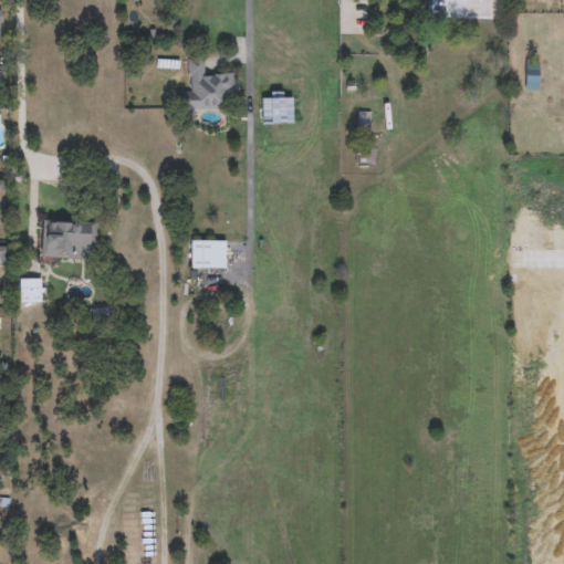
[(206,73),(233,73),(235,107),(184,110),(183,91),(191,91),(189,58),(205,56),(206,73)]
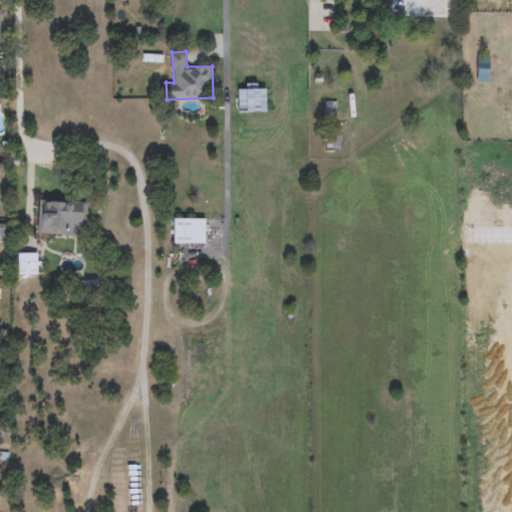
[(478,67),(490,67),(490,79),(478,79),(478,67)]
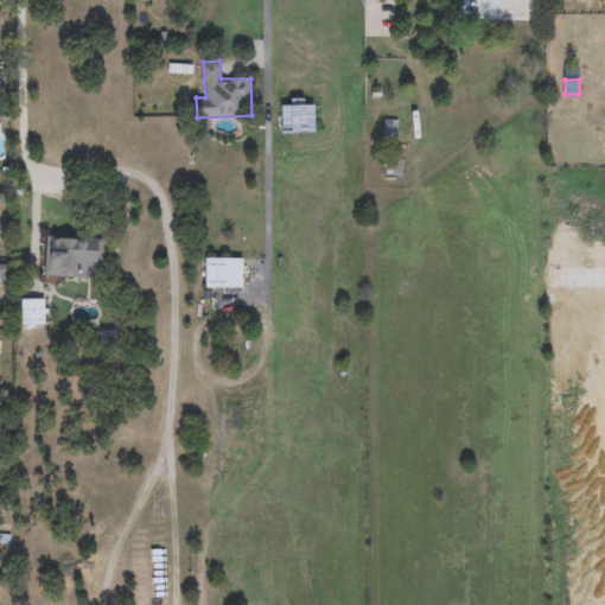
[(386,148),(386,120),(399,120),(399,148),(386,148)]
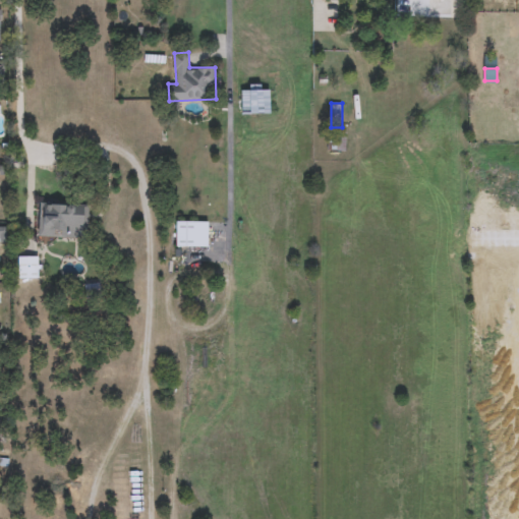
[(346,151),(330,150),(332,131),(348,132),(346,151)]
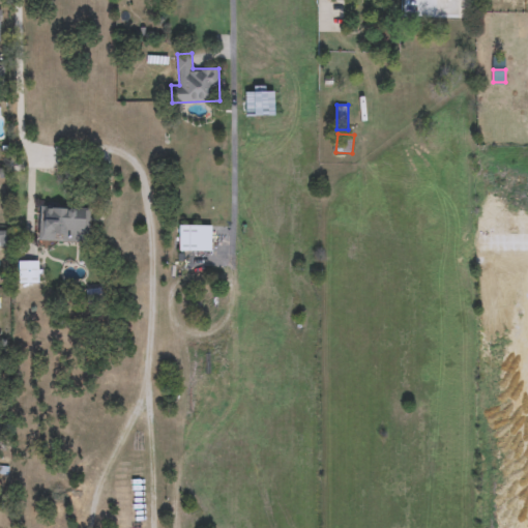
[(89,208),(88,241),(39,240),(41,207),(89,208)]
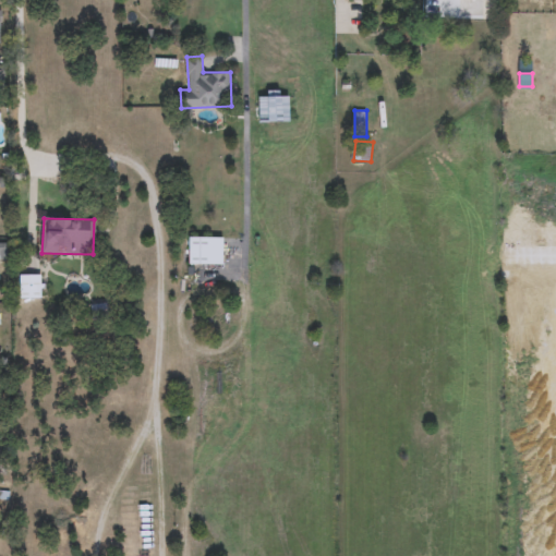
[(222,236),(222,264),(190,264),(190,236),(222,236)]
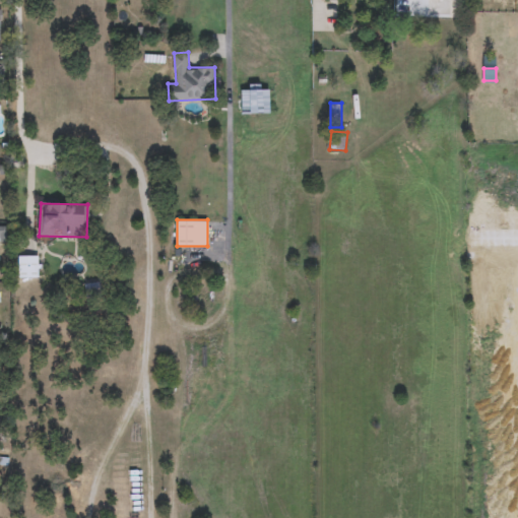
[(19,276),(19,256),(39,256),(39,276),(19,276)]
